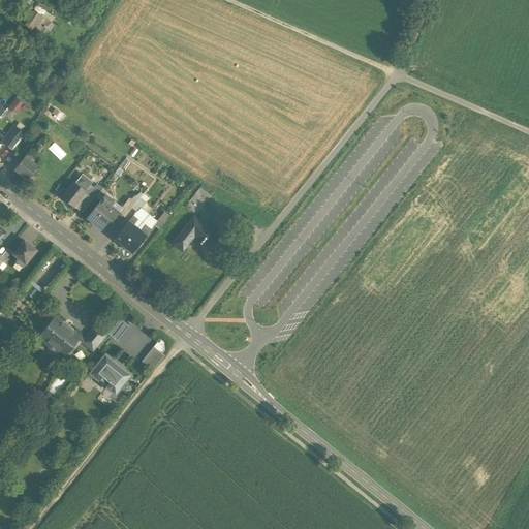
[(34,10),(25,25),(34,31),(43,17),(34,10)]
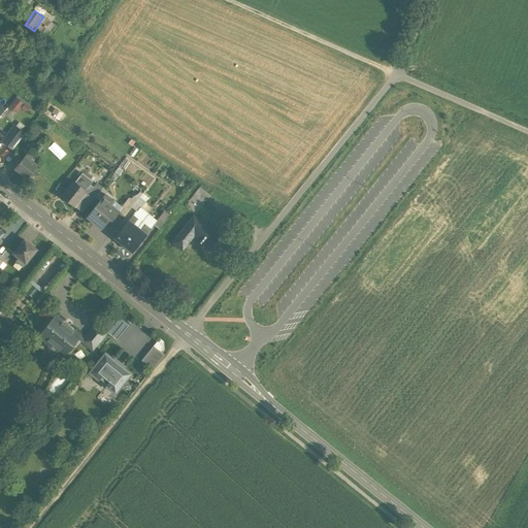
[(17,97),(9,107),(18,112),(24,102),(17,97)]
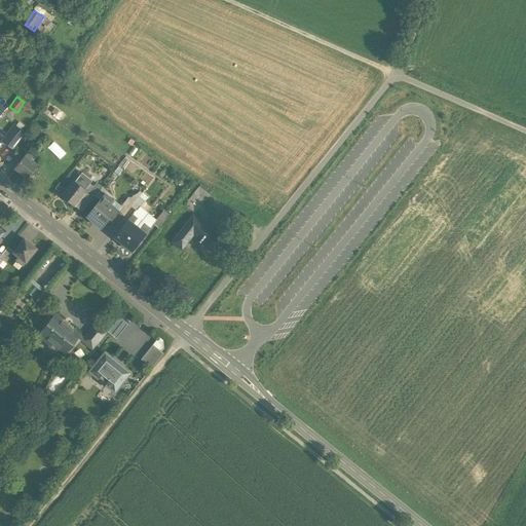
[(25,134),(14,126),(3,141),(13,149),(25,134)]
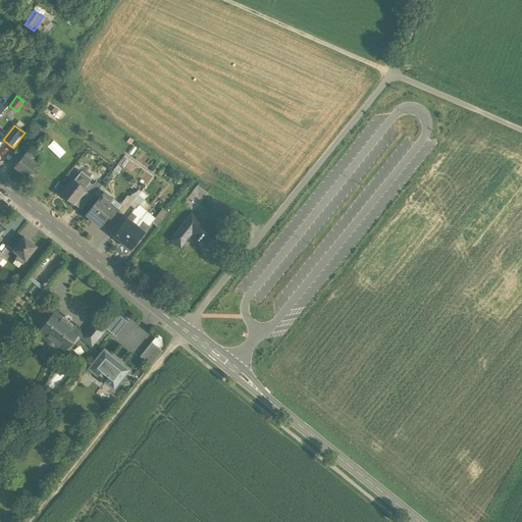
[(33,155),(29,151),(27,154),(25,154),(15,166),(28,175),(38,163),(31,157),(33,155)]
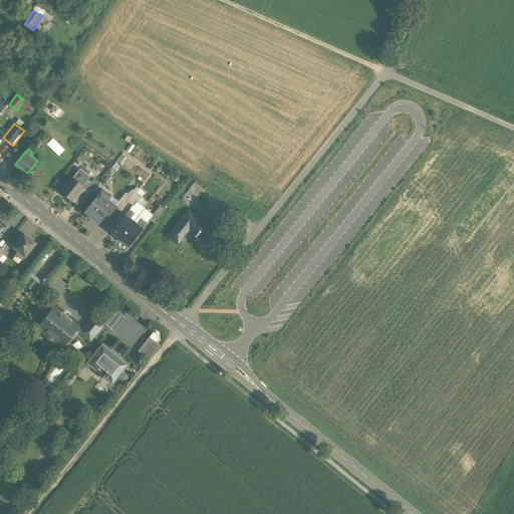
[(87,180),(77,172),(72,179),(82,186),(87,180)]
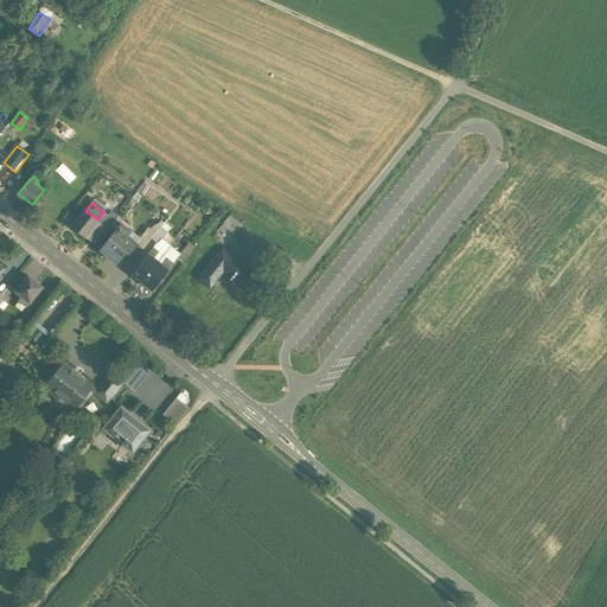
[(85,211),(84,210),(71,225),(85,237),(98,222),(98,221),(85,211)]
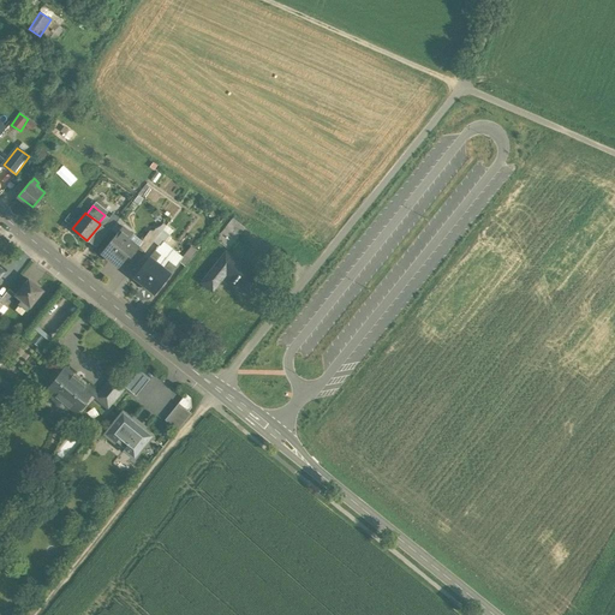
[(112,215),(102,227),(103,228),(108,233),(119,220),(112,215)]
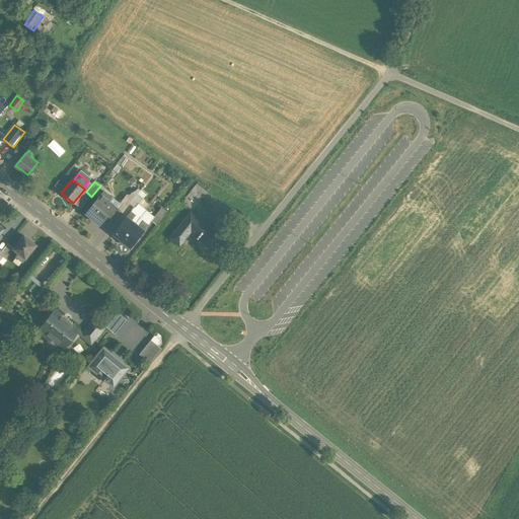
[(197,184),(181,203),(193,211),(207,193),(197,184)]
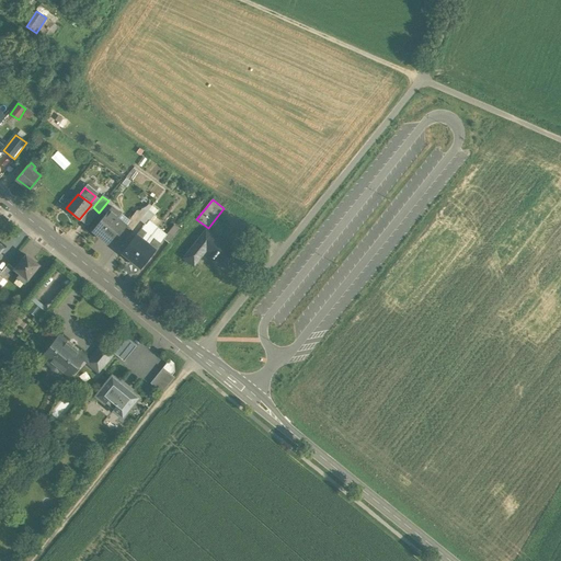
[(91,205),(84,213),(89,215),(94,208),(93,207),(91,205)]
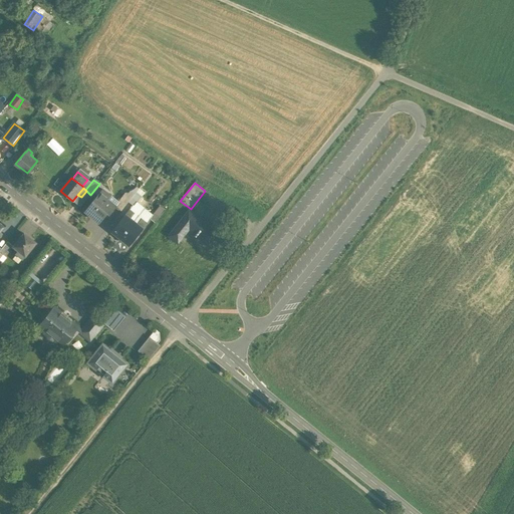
[(103,189),(95,198),(110,210),(108,213),(110,215),(116,207),(115,206),(108,200),(111,196),(103,189)]
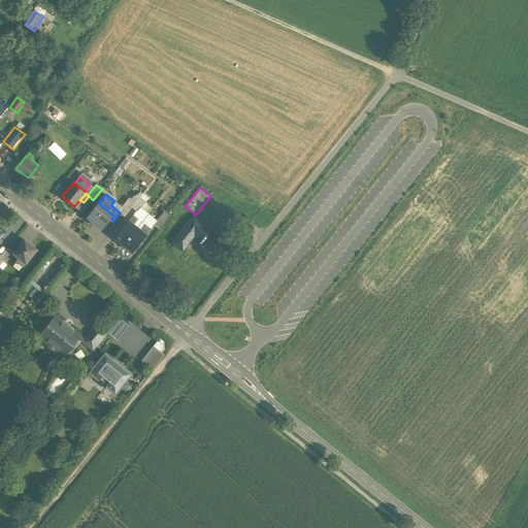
[(139,198),(133,206),(132,207),(136,211),(137,211),(140,208),(145,202),(139,198)]
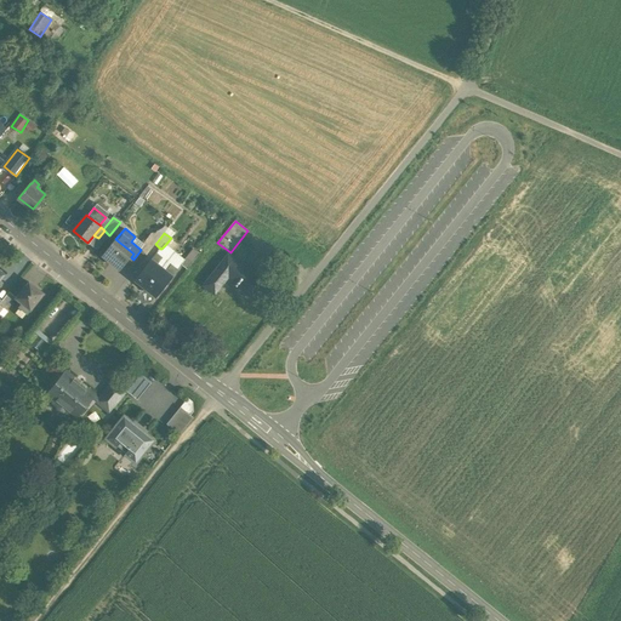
[(149,237),(140,249),(141,250),(147,255),(155,244),(157,243),(149,237)]
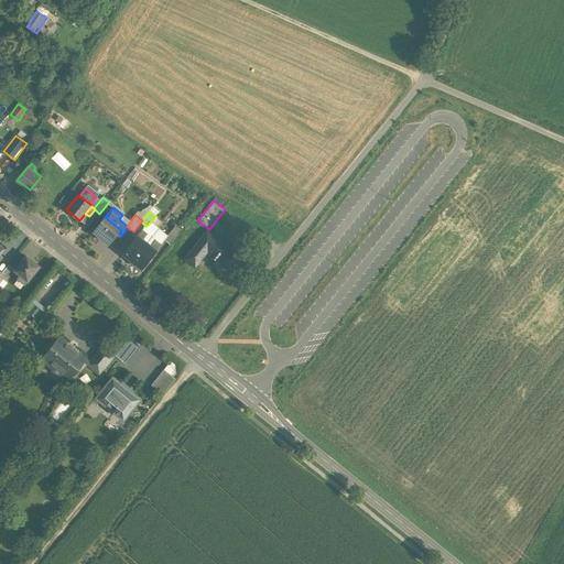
[(121,230),(105,217),(94,231),(109,245),(119,234),(121,230)]
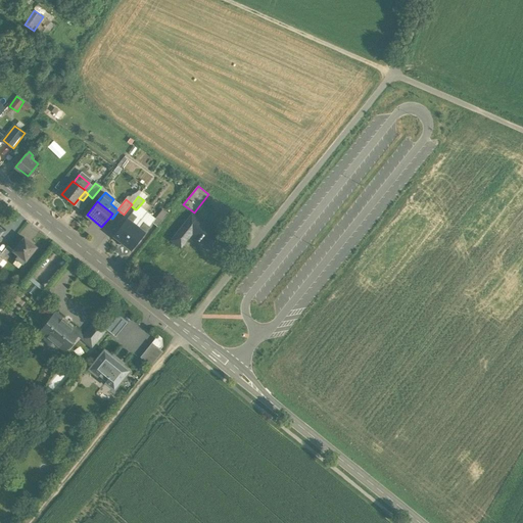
[(139,206),(136,209),(135,209),(132,214),(137,218),(133,223),(136,226),(146,212),(139,206)]
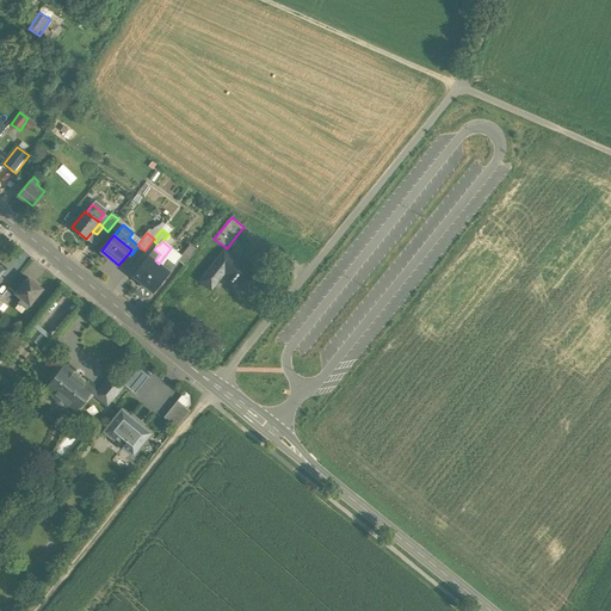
[(180,255),(180,257),(181,257),(178,261),(184,265),(196,251),(189,245),(180,255)]
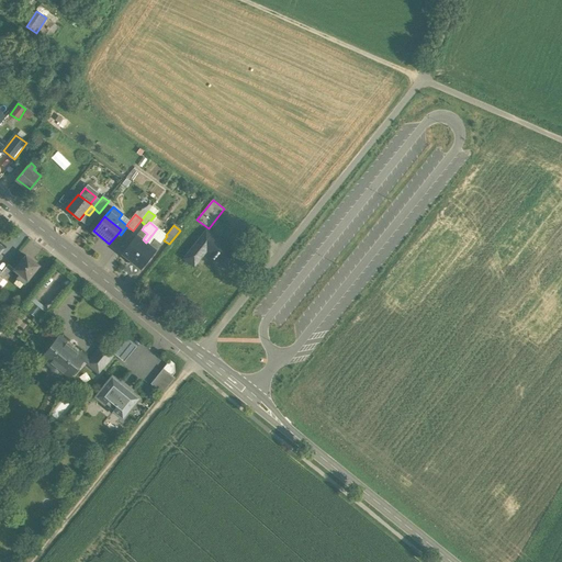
[(166,235),(157,228),(146,243),(150,246),(155,239),(160,244),(164,240),(167,236),(166,236),(166,235)]
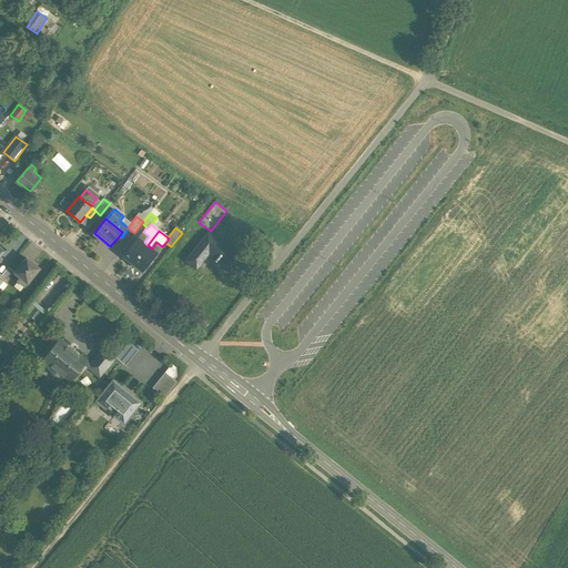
[(149,236),(143,232),(139,237),(144,242),(149,236)]
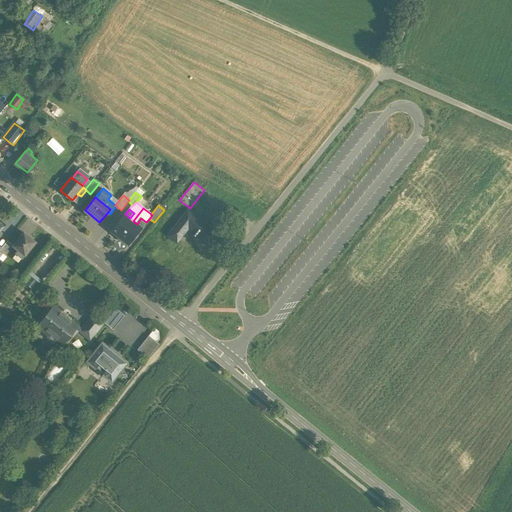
[(216,233),(188,210),(168,235),(176,242),(188,228),(195,233),(194,235),(195,236),(196,235),(207,244),(216,233)]
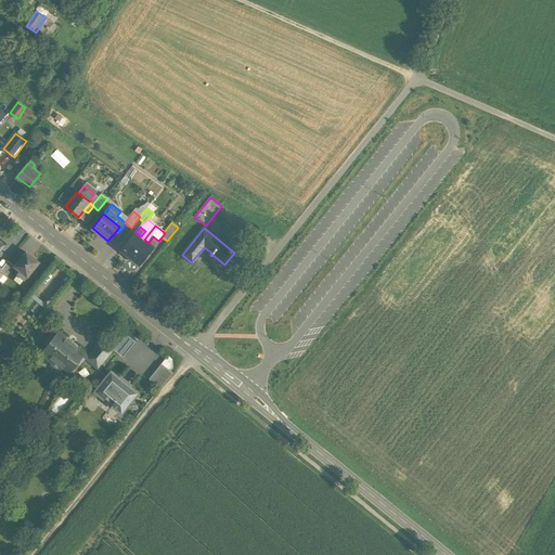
[(134,232),(120,250),(129,258),(144,240),(141,236),(136,232),(134,232)]
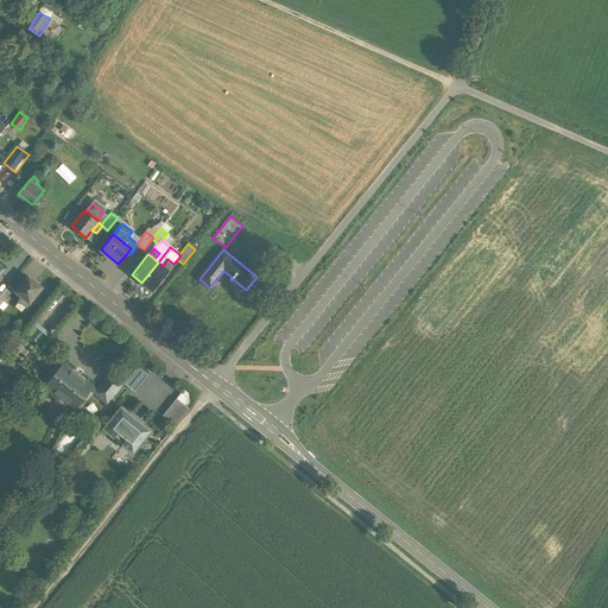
[(173,264),(168,259),(163,266),(169,271),(173,264)]
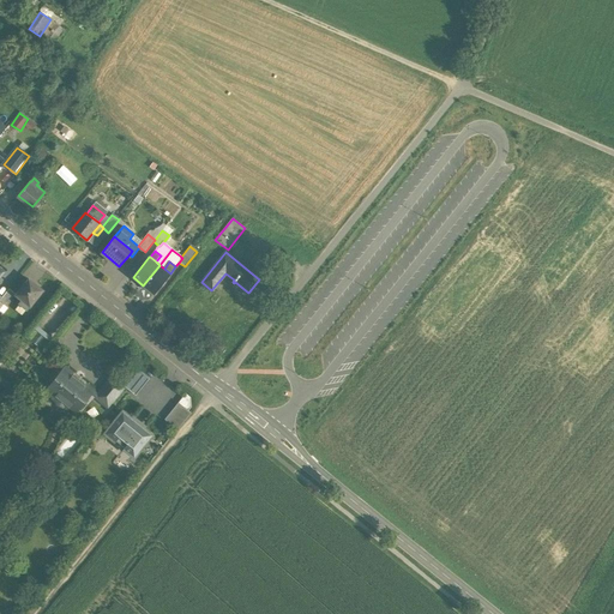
[(160,265),(143,286),(154,294),(170,274),(164,269),(160,265)]
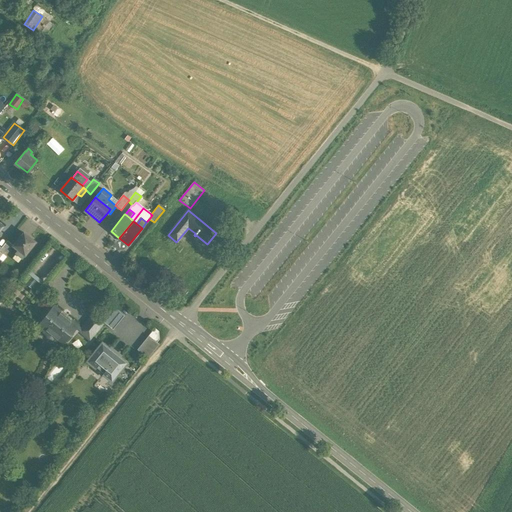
[(35,242),(24,233),(13,246),(18,250),(16,252),(23,258),(35,242)]
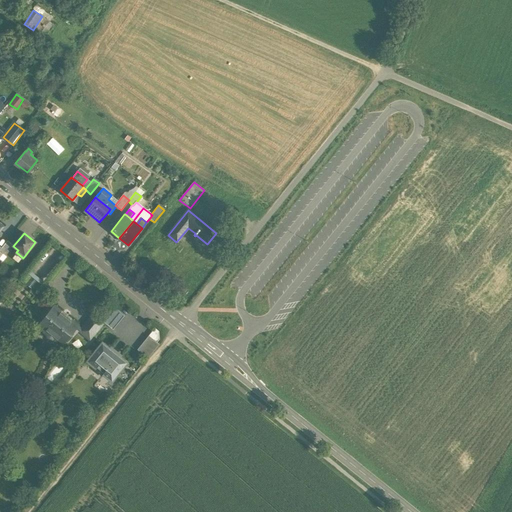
[(1,248),(0,249),(0,251),(4,255),(13,245),(7,241),(1,248)]
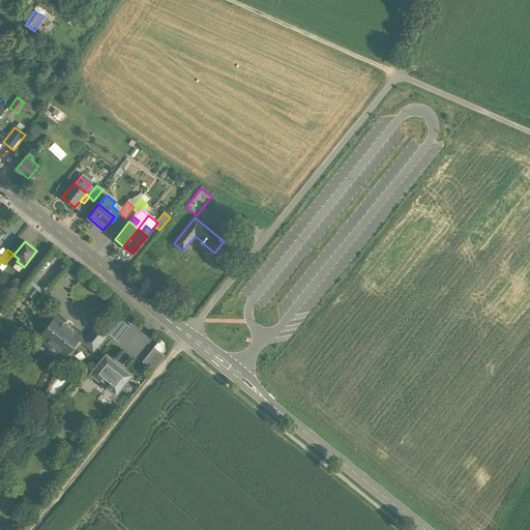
[(82,337),(56,317),(38,337),(65,358),(82,337)]
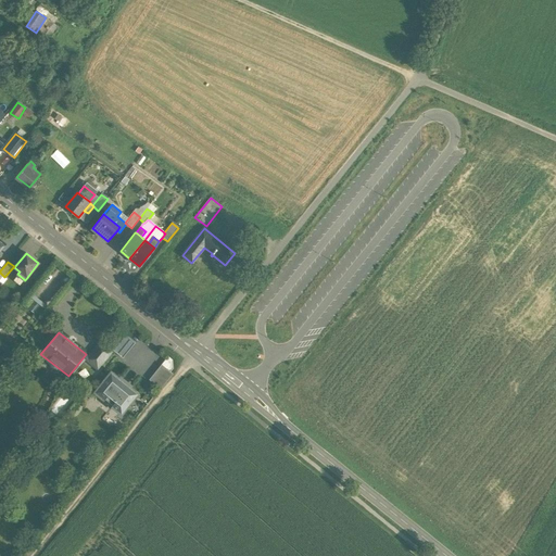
[(135,343),(124,335),(112,350),(113,351),(123,358),(135,343)]
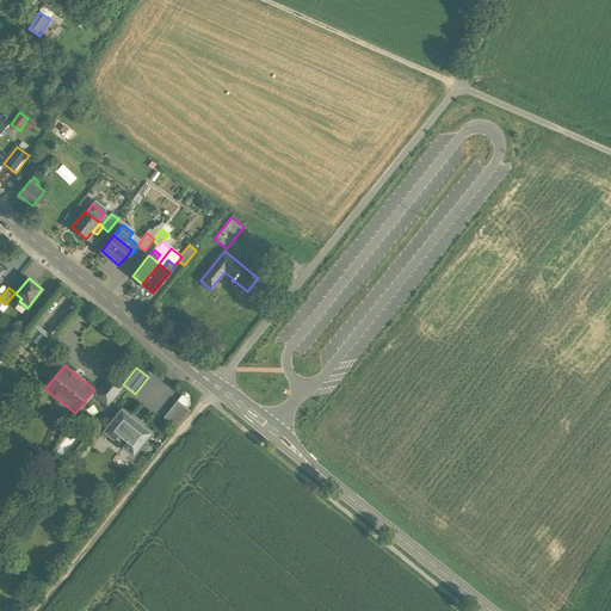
[(123,384),(111,375),(98,390),(105,395),(100,401),(107,406),(124,386),(123,384)]
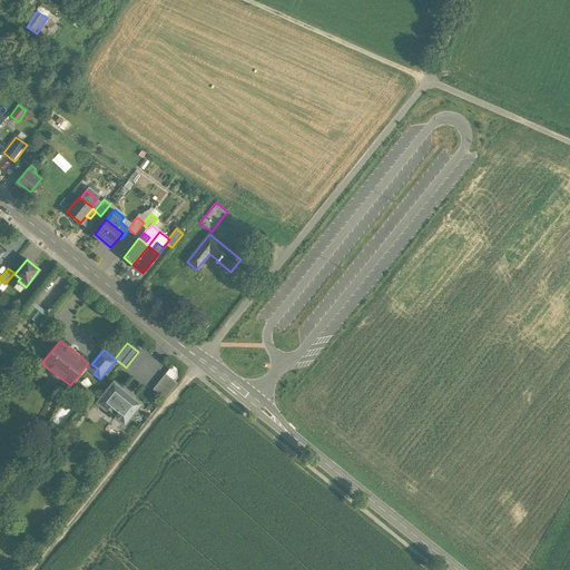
[(166,374),(153,390),(165,399),(177,383),(166,374)]
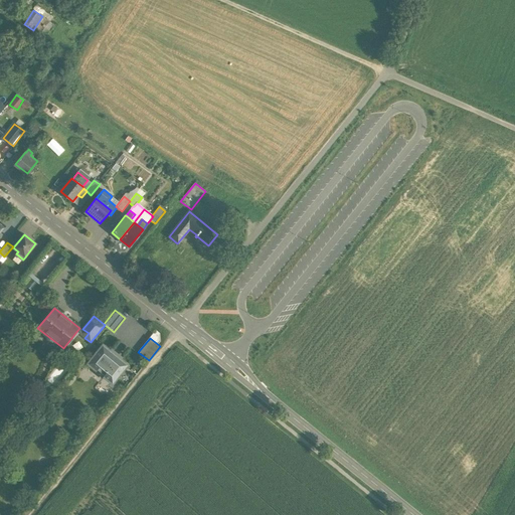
[(111,351),(103,345),(88,363),(97,371),(98,369),(105,375),(104,376),(113,383),(128,365),(120,359),(121,357),(112,350),(111,351)]
